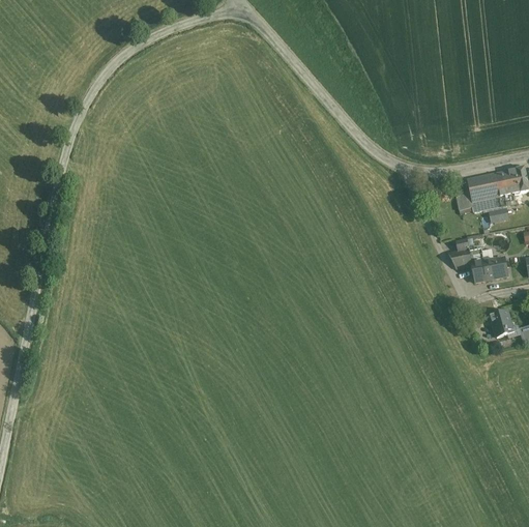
[(524,165),(468,176),(473,199),(528,188),(524,165)]
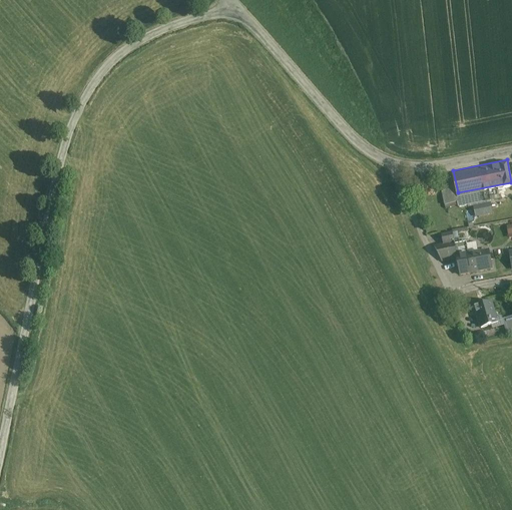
[(452,174),(446,176),(448,186),(454,185),(452,174)]
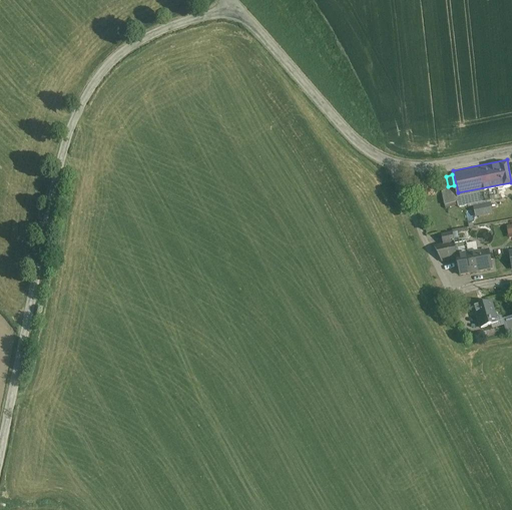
[(488,201),(474,204),(476,213),(490,210),(488,201)]
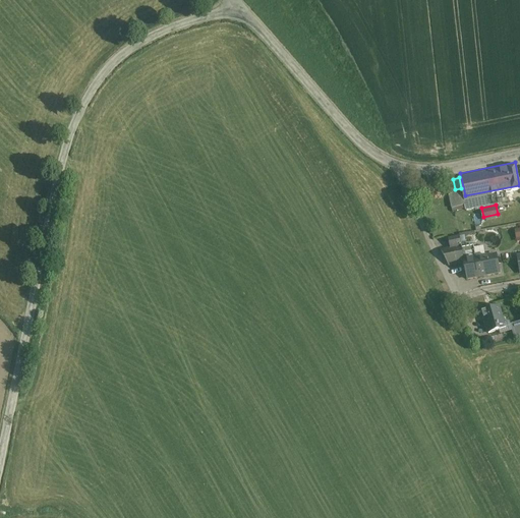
[(495,252),(463,259),(466,277),(478,274),(498,270),(495,252)]
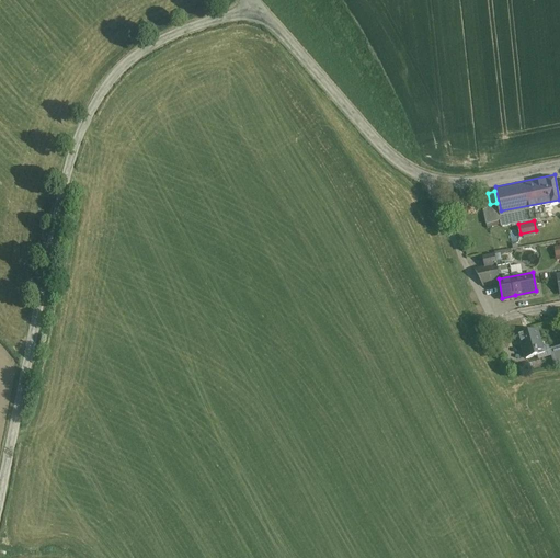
[(525,331),(518,333),(525,355),(536,352),(538,356),(550,353),(548,346),(549,345),(548,343),(541,344),(536,328),(525,331)]
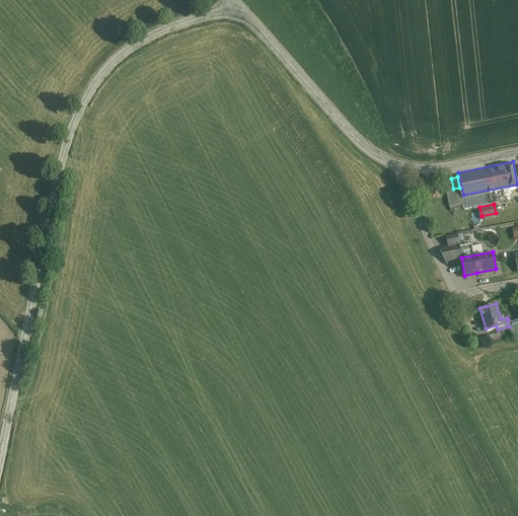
[(517,316),(508,319),(507,320),(509,326),(511,334),(517,332),(517,316)]
